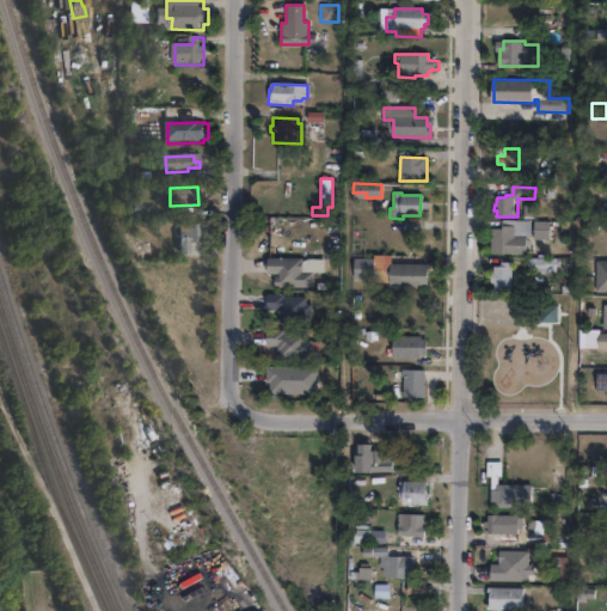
[(533,221),(533,237),(529,237),(528,254),(494,254),(494,228),(503,230),(503,226),(506,226),(506,220),(533,221)]
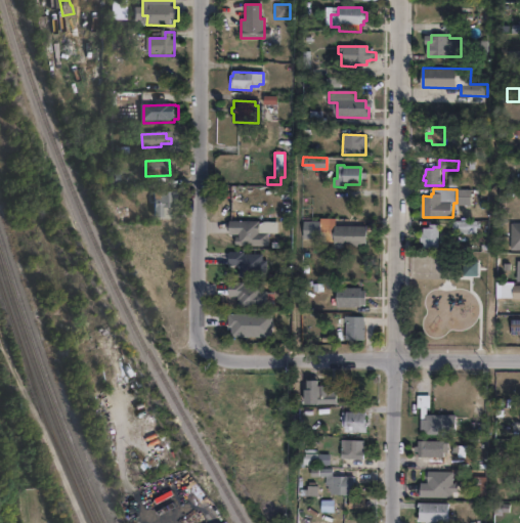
[(473,205),(459,205),(460,189),(473,189),(473,205)]
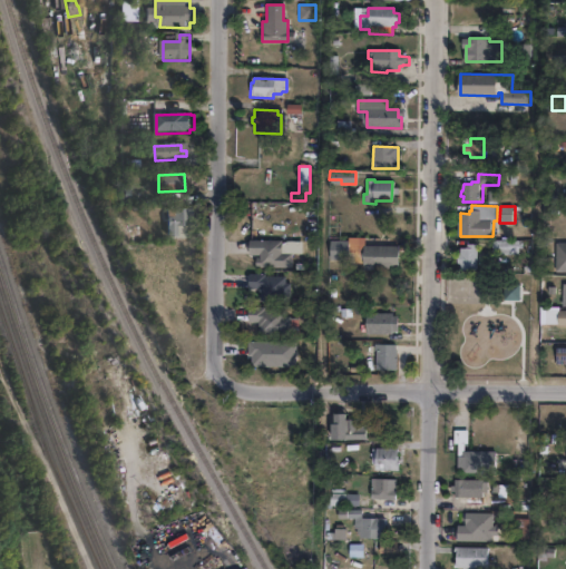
[(189,209),(189,215),(193,215),(193,221),(191,221),(191,227),(179,227),(179,237),(168,237),(167,211),(189,209)]
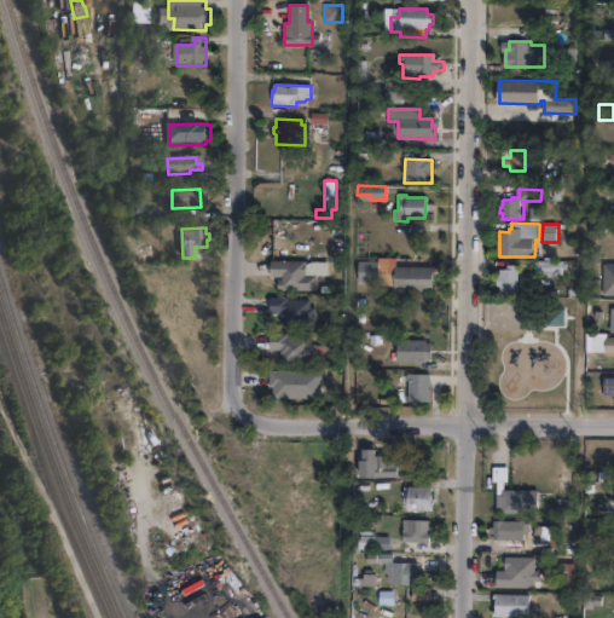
[(395,259),(395,267),(432,267),(432,292),(403,292),(403,294),(394,294),(394,290),(393,290),(393,287),(378,287),(378,283),(358,283),(358,263),(376,263),(377,259),(395,259)]
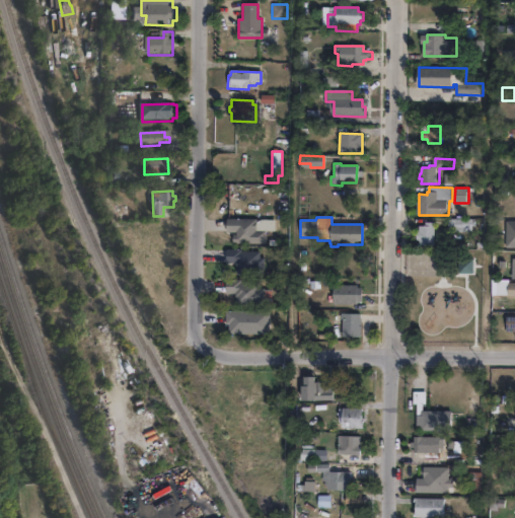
[(474,219),(473,231),(450,231),(451,218),(474,219)]
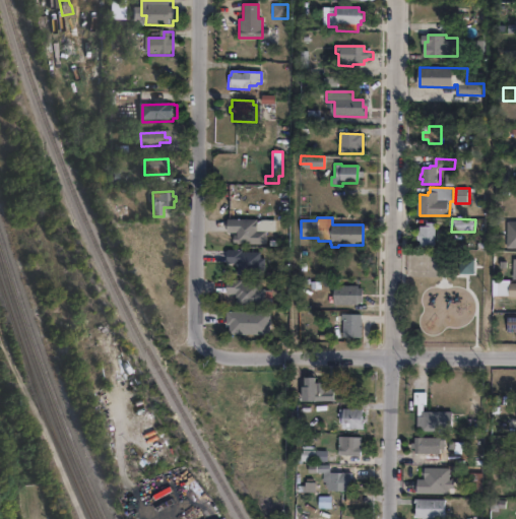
[(266,246),(231,245),(231,236),(227,236),(227,219),(257,220),(256,228),(266,228),(266,246)]
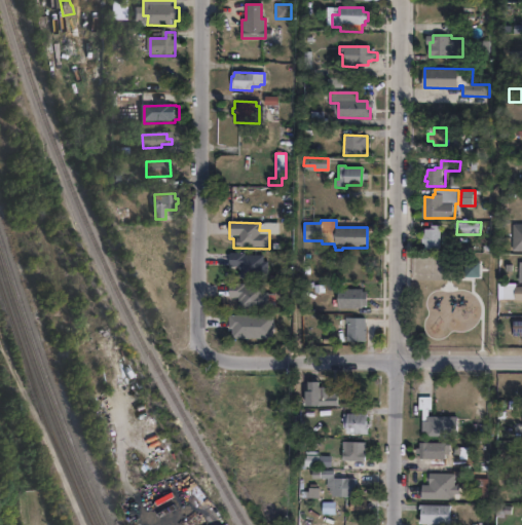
[(442,225),(442,235),(451,235),(451,242),(442,242),(442,250),(426,249),(426,244),(423,244),(423,234),(426,234),(426,229),(433,229),(433,225),(442,225)]
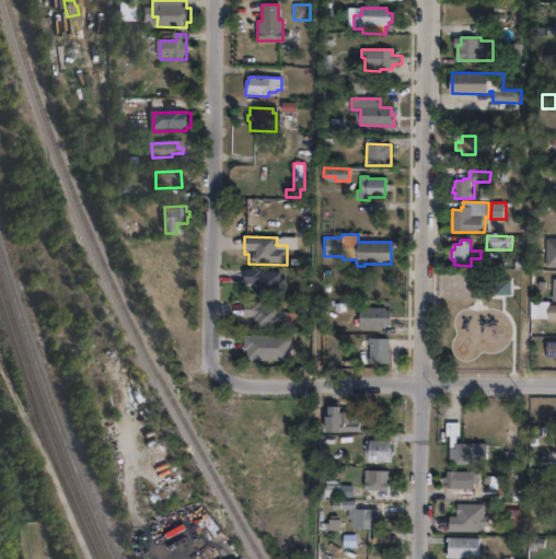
[(555,269),(546,269),(547,240),(555,240),(555,269)]
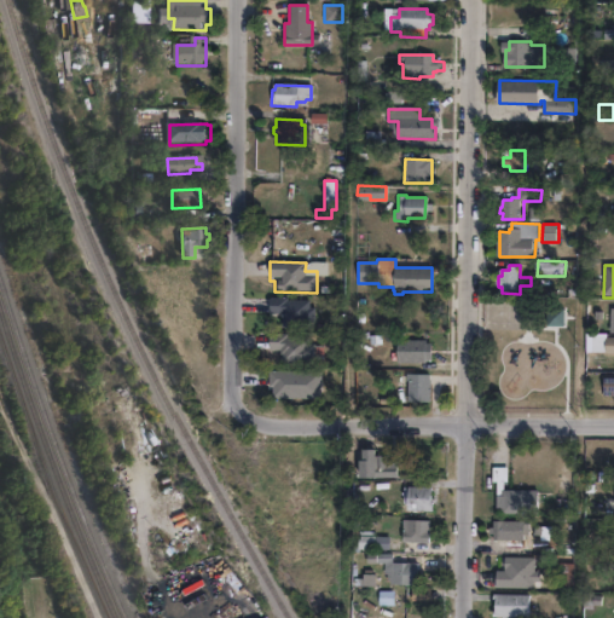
[(313,300),(312,328),(281,328),(281,316),(268,316),(270,299),(313,300)]
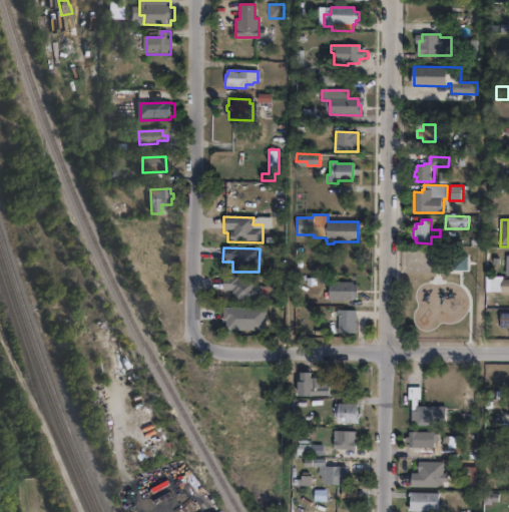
[(238,278),(238,281),(256,282),(256,286),(261,286),(260,304),(231,303),(231,292),(223,291),(223,277),(238,278)]
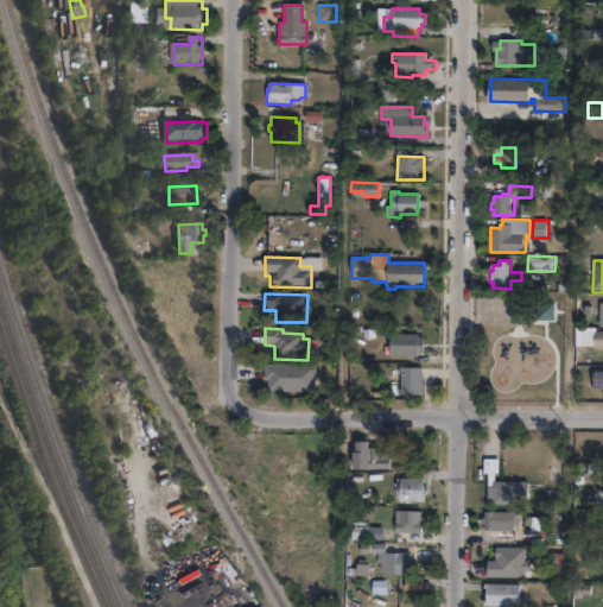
[(417,356),(389,356),(389,335),(423,335),(423,353),(418,353),(417,356)]
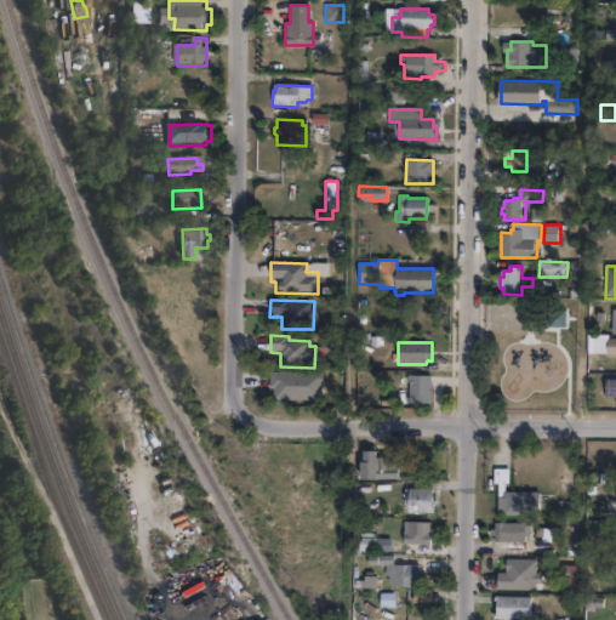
[(432,404),(403,404),(403,388),(409,388),(409,377),(432,377),(432,404)]
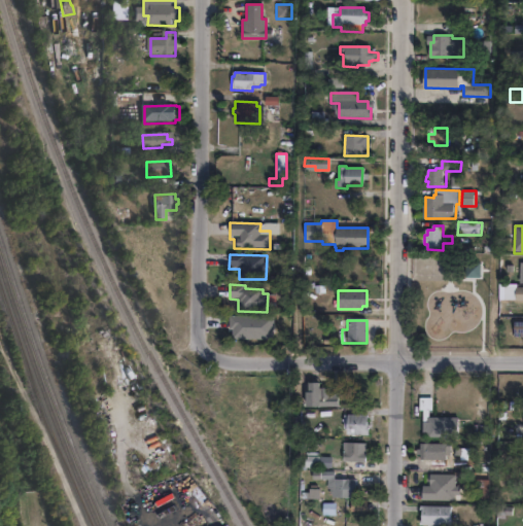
[(320,380),(320,385),(333,385),(333,390),(340,390),(340,404),(306,404),(306,389),(308,389),(308,380),(320,380)]
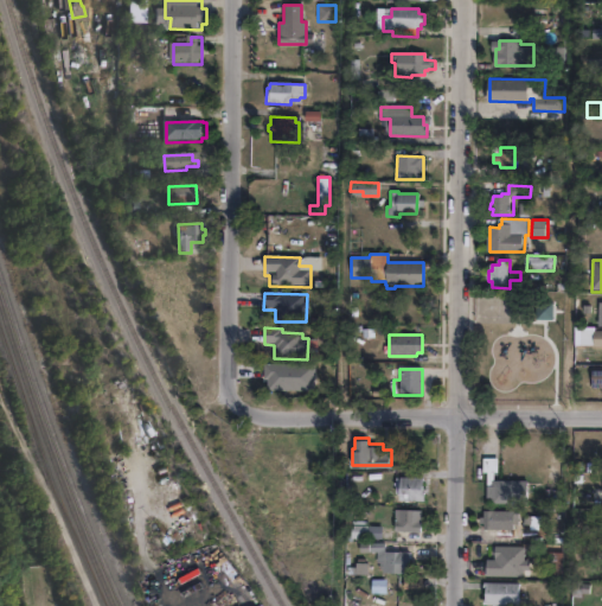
[(423,486),(422,499),(396,498),(396,491),(394,491),(394,476),(421,477),(421,486),(423,486)]
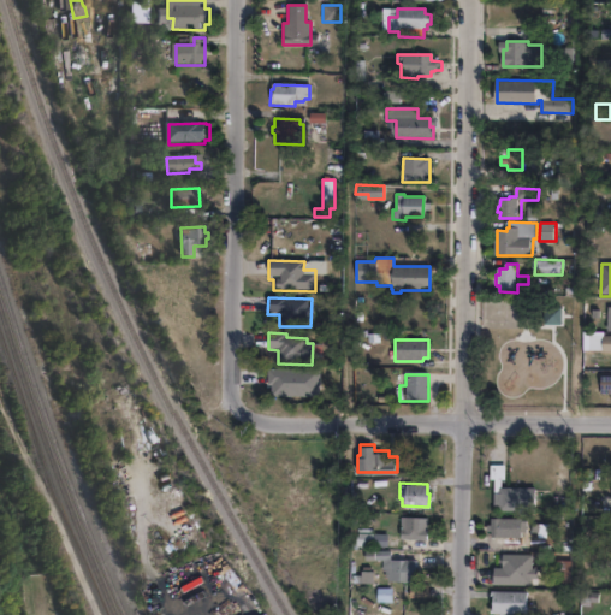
[(538,485),(538,509),(505,508),(505,503),(498,503),(498,490),(503,490),(503,484),(538,485)]
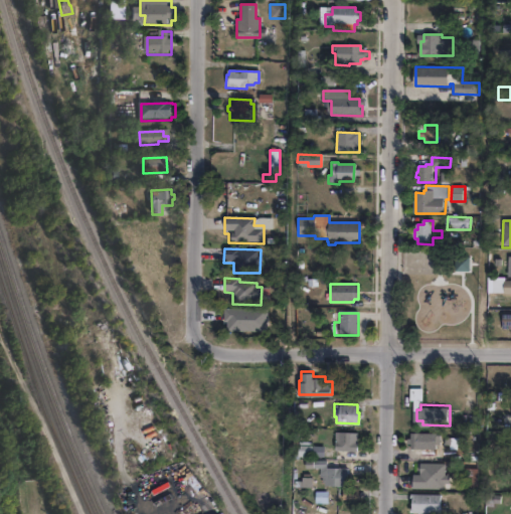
[(357,441),(357,450),(333,449),(334,431),(356,432),(356,441),(357,441)]
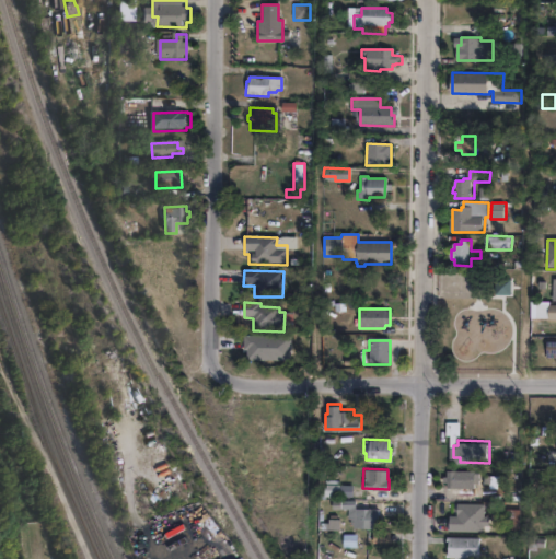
[(477,469),(477,472),(483,472),(483,481),(477,481),(477,486),(450,486),(450,481),(446,481),(446,474),(450,474),(450,469),(477,469)]
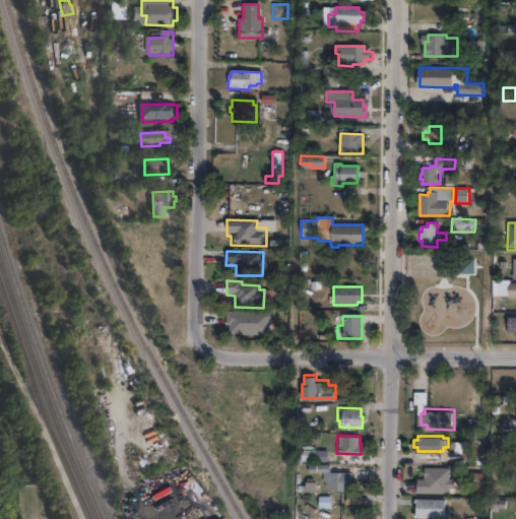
[(320,447),(305,447),(306,462),(321,461),(320,447)]
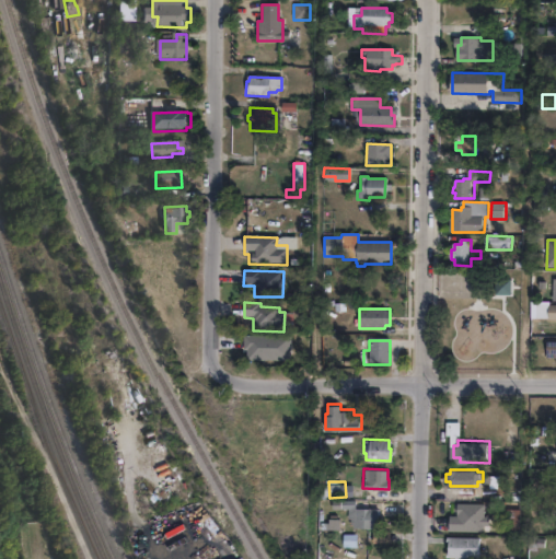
[(377,507),(377,528),(365,527),(354,526),(354,519),(348,519),(348,508),(338,508),(338,499),(355,499),(355,507),(377,507)]
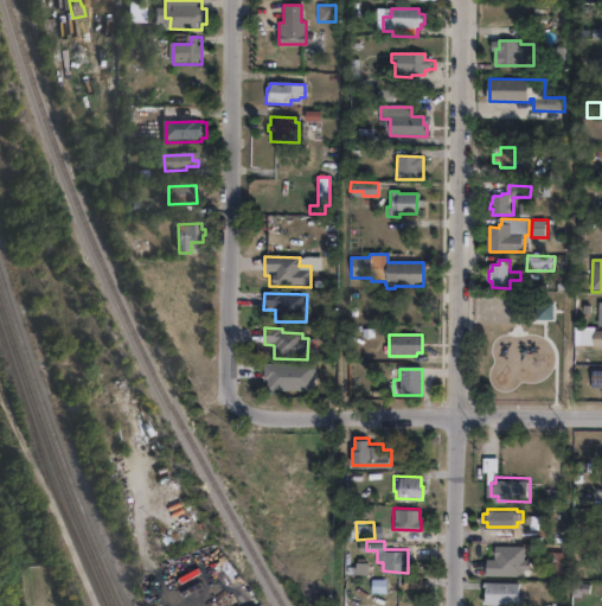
[(532,557),(532,567),(526,567),(526,574),(490,573),(490,557),(498,559),(498,543),(527,544),(527,557),(532,557)]
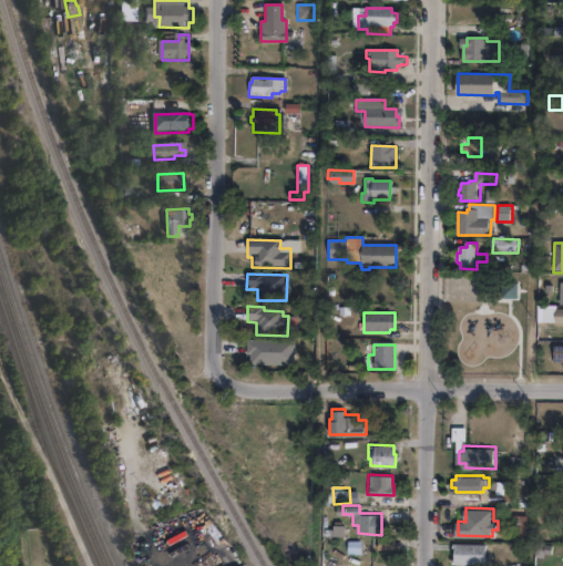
[(488,543),(487,563),(453,563),(453,557),(456,557),(456,543),(488,543)]
